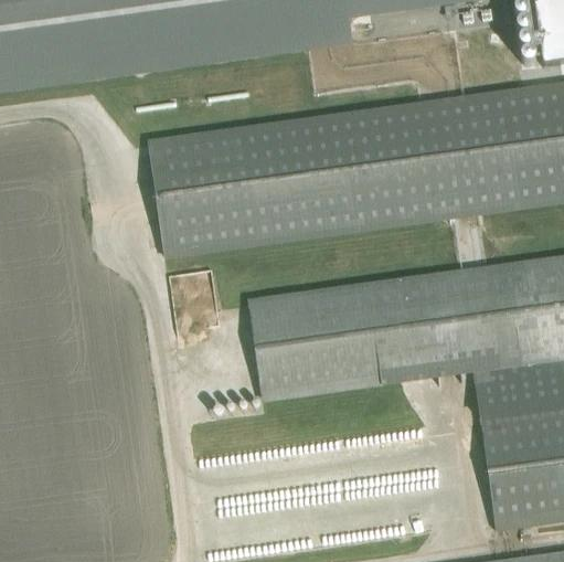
[(0,0),(0,59),(422,0),(0,0)]
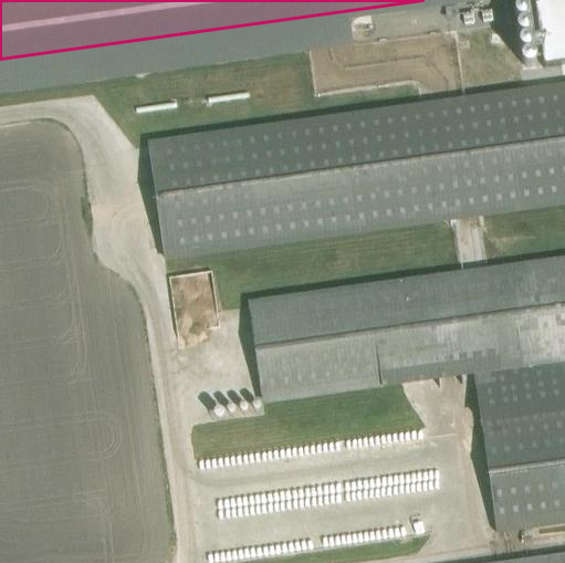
[(564,43),(564,37),(564,35),(564,0),(542,0),(535,1),(544,65),(564,62),(564,43)]
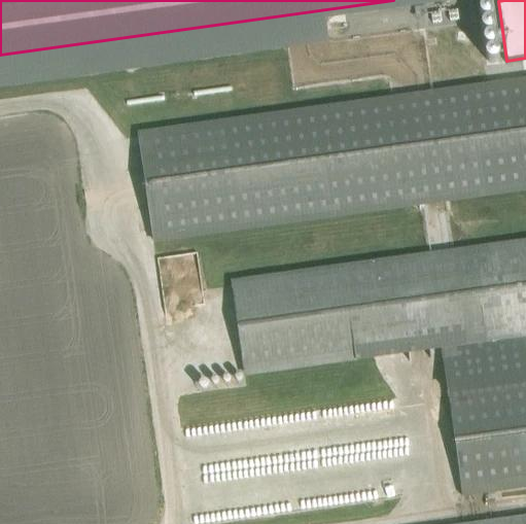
[(153,241),(525,188),(525,75),(138,130),(153,241)]
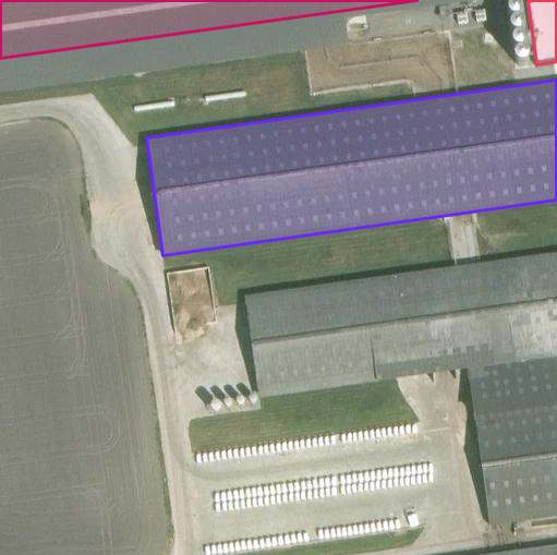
[(489,525),(556,515),(556,253),(244,298),(258,397),(467,368),(489,525)]
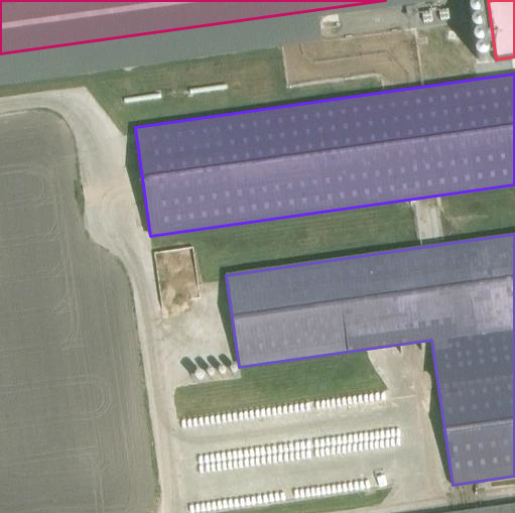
[(514,512),(514,502),(436,512),(514,512)]
